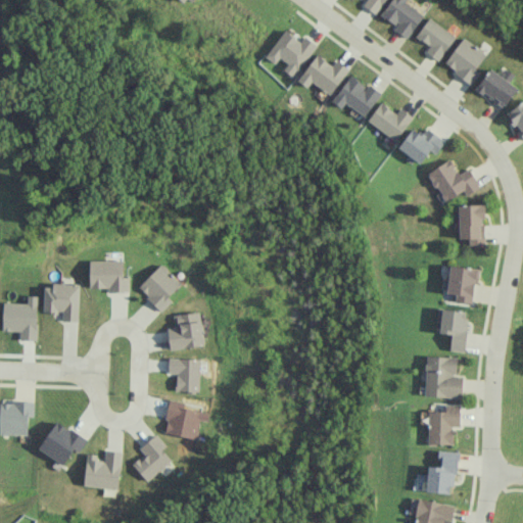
[(365,0),(363,4),(375,13),(384,0),(365,0)]
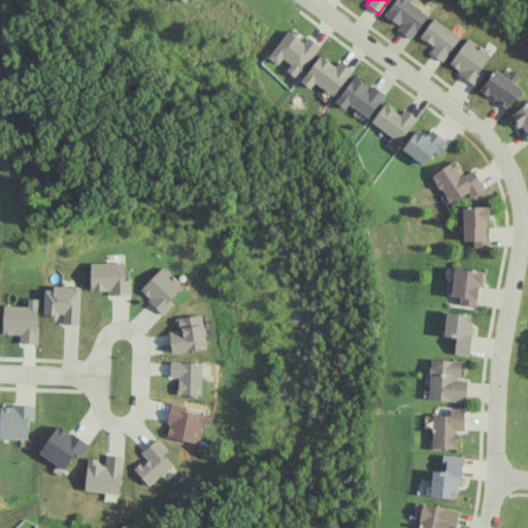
[(408,2),(409,0),(394,0),(385,15),(400,26),(397,30),(410,38),(427,13),(408,2)]
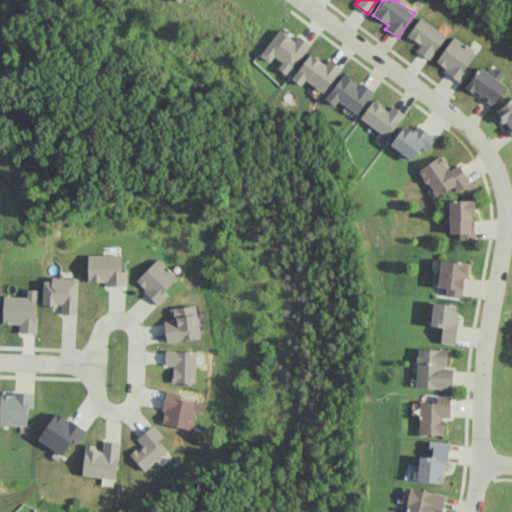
[(416,51),(431,59),(445,32),(418,18),(407,37),(420,44),(416,51)]
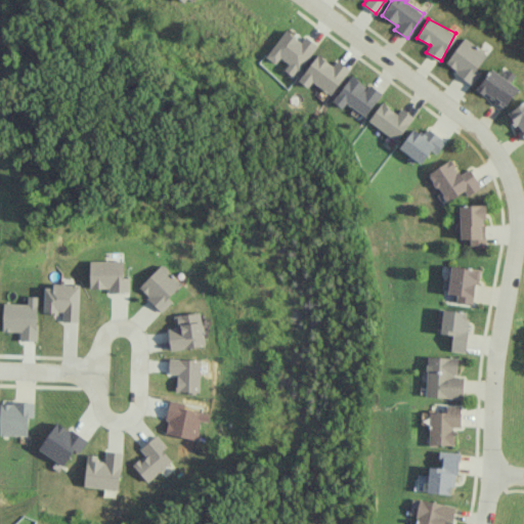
[(267,57),(276,63),(279,57),(289,62),(284,70),(296,77),(316,43),(304,36),(302,40),(285,30),(267,57)]
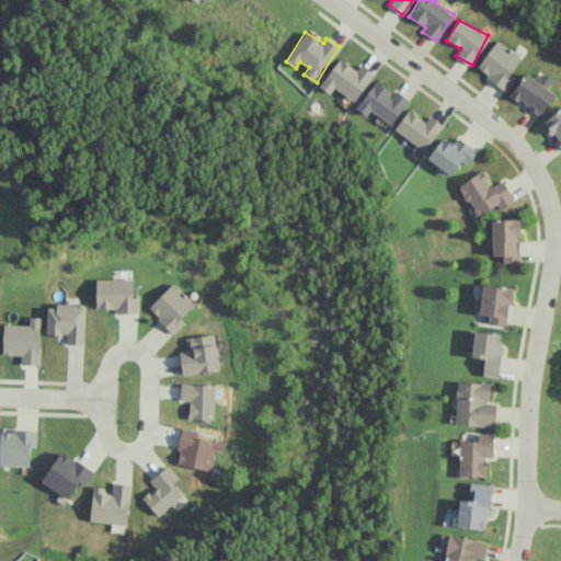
[(476,68),(504,90),(514,78),(508,75),(522,58),(497,39),(476,68)]
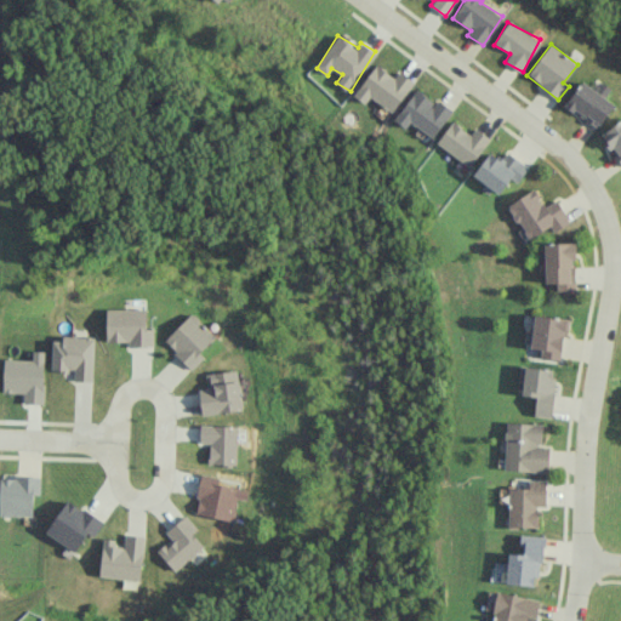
[(394,113),(414,80),(399,70),(396,77),(374,63),(354,97),(365,103),(369,98),(394,113)]
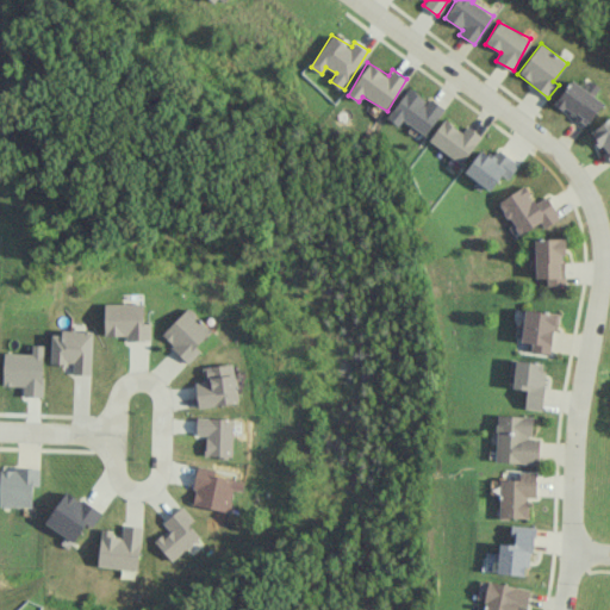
[(603,103),(571,79),(554,103),(586,126),(603,103)]
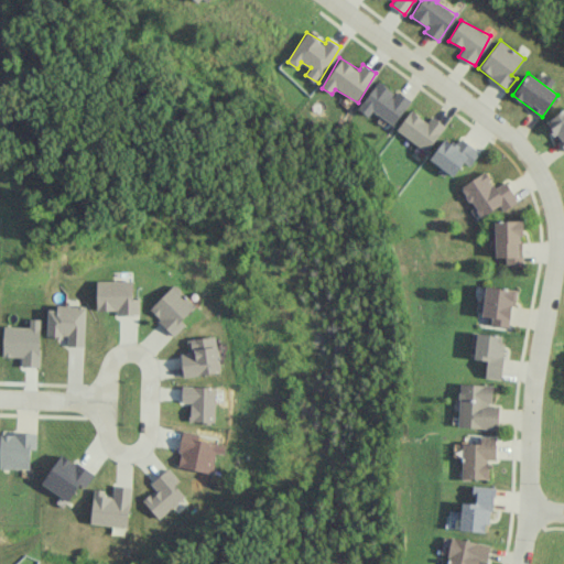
[(358,108),(368,116),(373,110),(392,125),(411,100),(398,90),(396,94),(379,80),(358,108)]
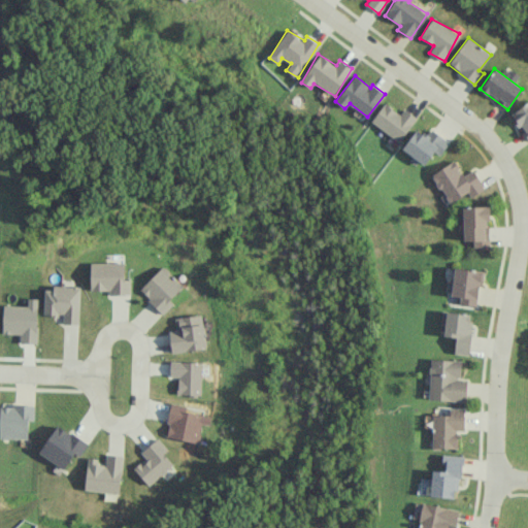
[(527,101),(510,113),(527,138),(527,101)]
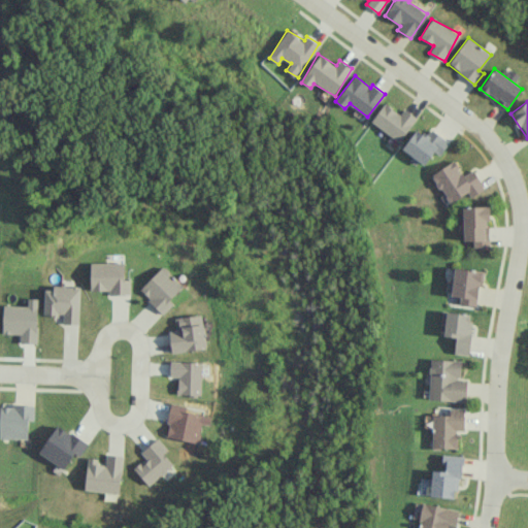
[(371,122),(400,141),(417,118),(403,108),(400,113),(385,102),(371,122)]
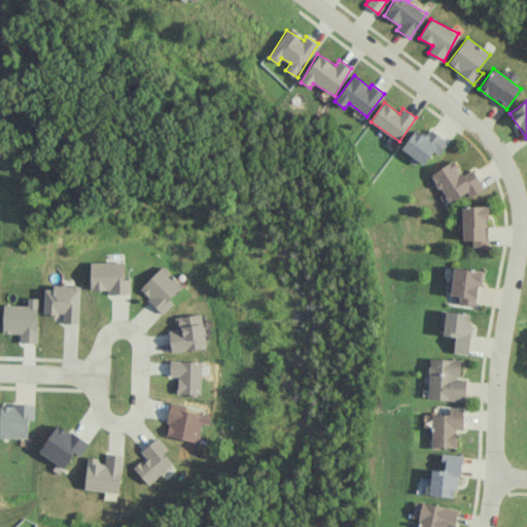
[(432,150),(440,154),(449,140),(429,129),(426,135),(415,128),(401,149),(425,164),(432,150)]
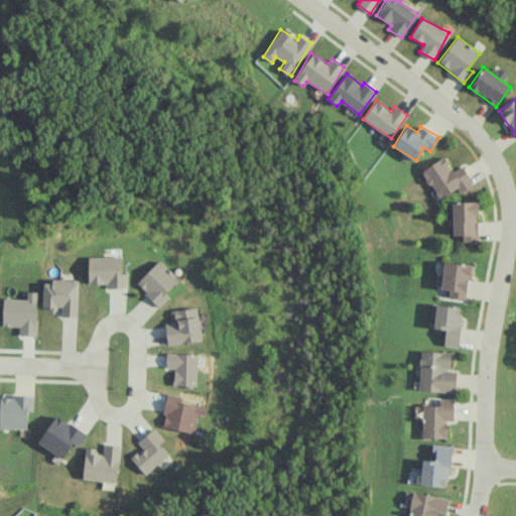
[(463,164),(452,170),(444,157),(422,169),(437,199),(458,188),(459,191),(474,184),(463,164)]
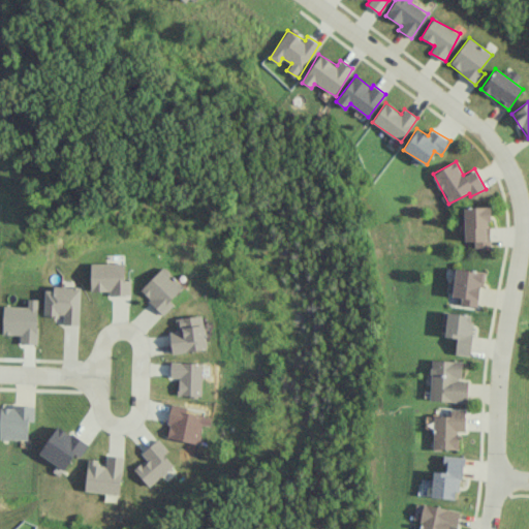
[(490,247),(490,232),(489,232),(489,206),(464,207),(465,241),(474,241),(474,247),(490,247)]
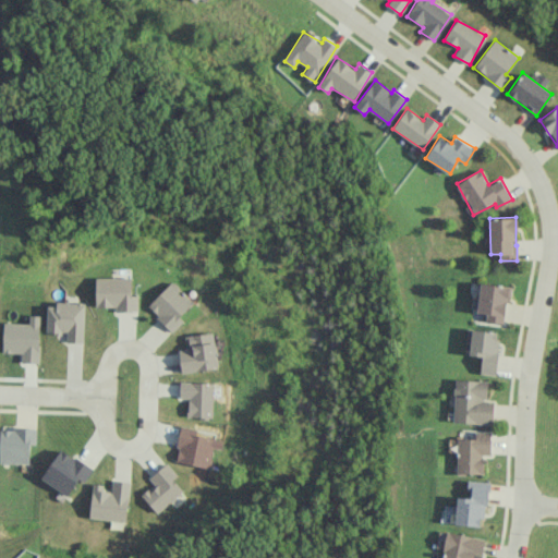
[(138,311),(137,294),(132,295),(131,277),(95,278),(96,306),(116,306),(116,312),(138,311)]
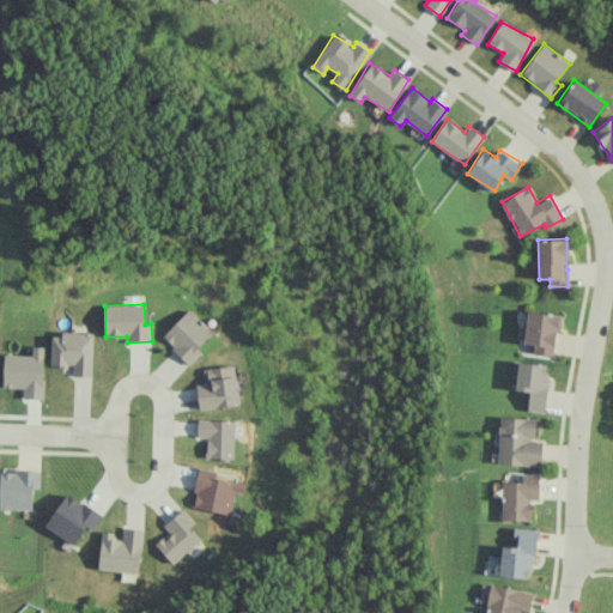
[(162,337),(189,364),(201,352),(198,347),(213,332),(189,308),(162,337)]
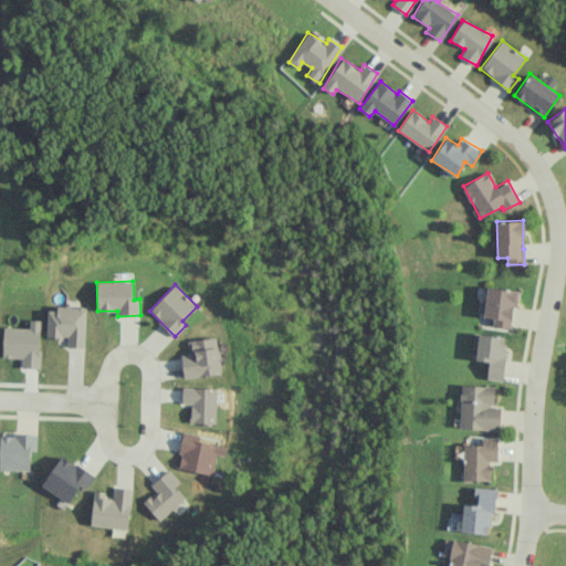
[(512,328),(515,290),(488,287),(484,317),(493,318),(493,326),(512,328)]
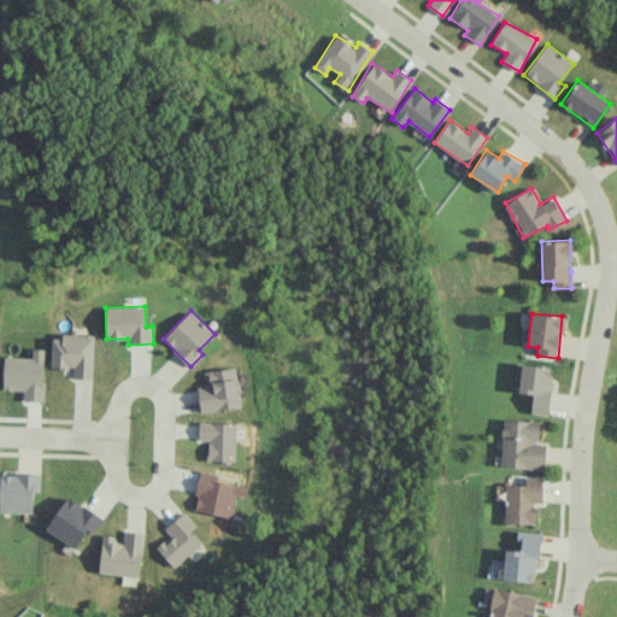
[(94,335),(52,335),(51,368),(74,368),(74,378),(93,378),(94,335)]
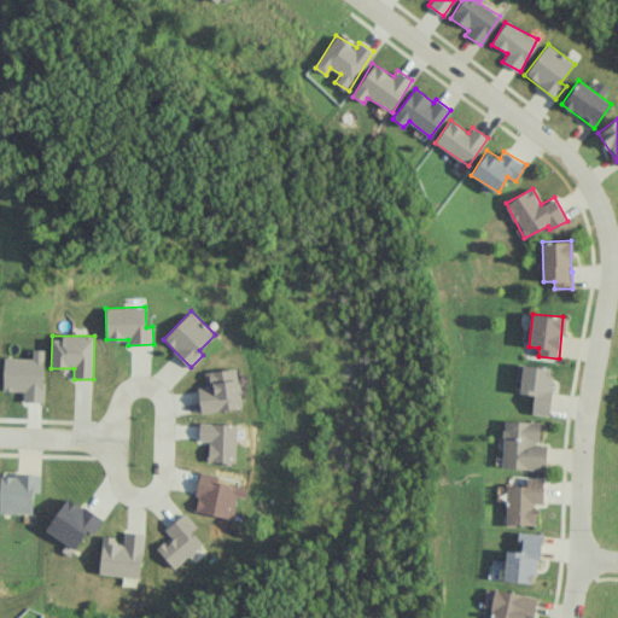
[(44,349),(31,349),(31,357),(4,357),(4,390),(24,390),(24,401),(44,402),(44,349)]
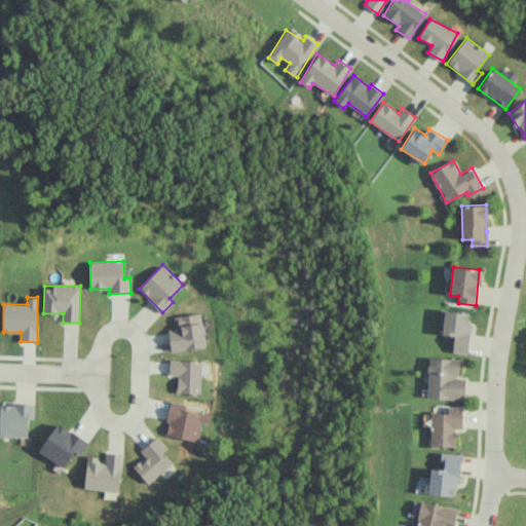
[(453,351),(467,353),(471,312),(441,310),(439,334),(454,336),(453,351)]
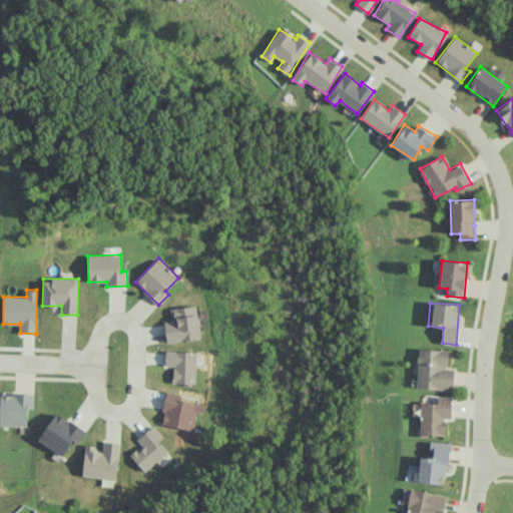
[(164,322),(166,342),(200,339),(196,306),(170,309),(171,321),(164,322)]
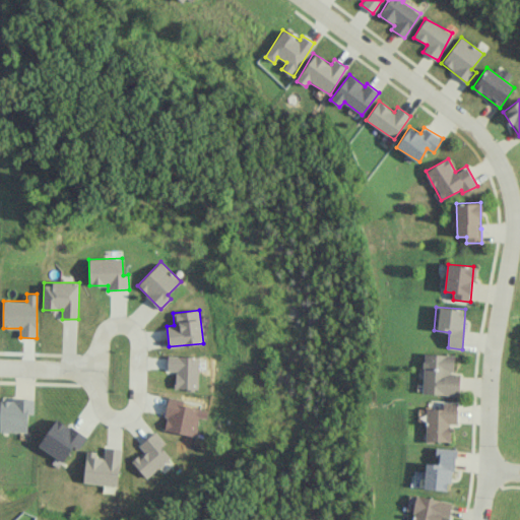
[(423,394),(459,395),(460,374),(454,373),(455,354),(425,353),(423,394)]
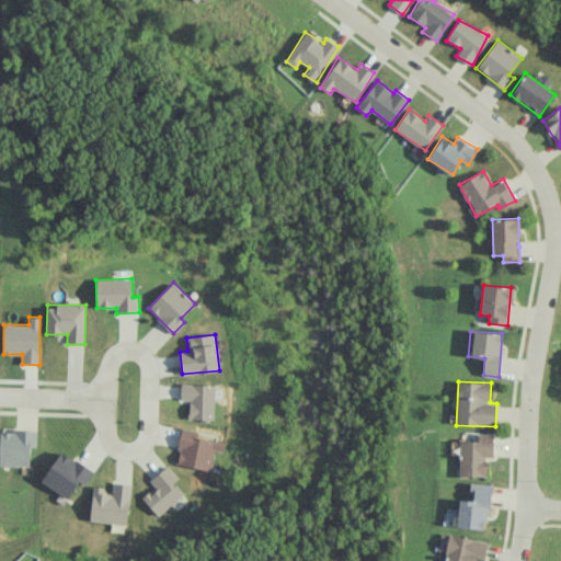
[(213,420),(215,385),(182,384),(181,400),(190,400),(189,420),(213,420)]
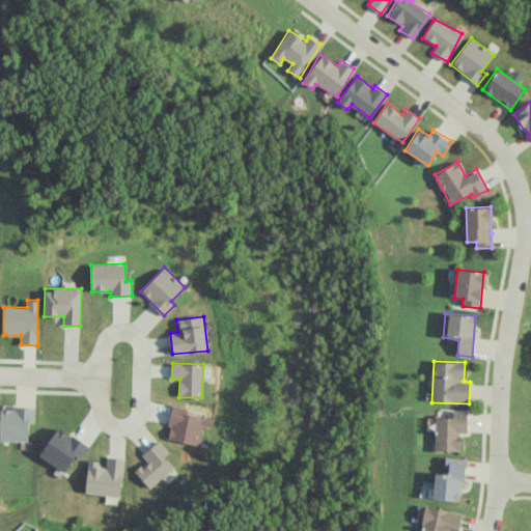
[(0,426),(0,441),(28,442),(29,422),(35,422),(35,408),(1,407),(0,426)]
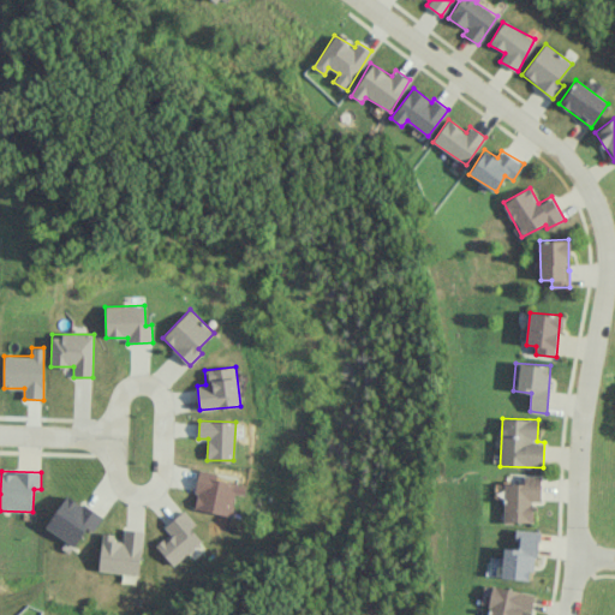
[(234,494),(244,495),(246,481),(198,472),(192,509),(231,515),(234,494)]
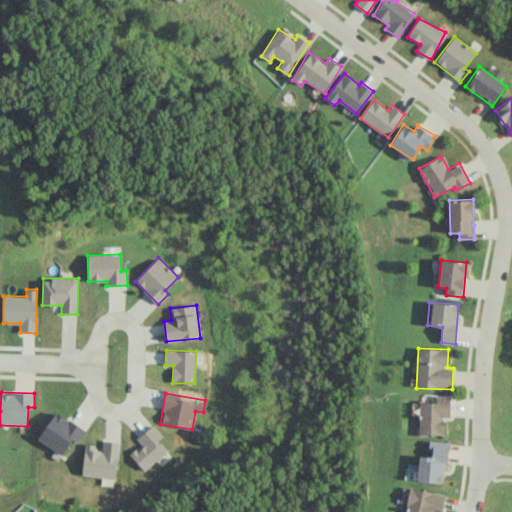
[(450,417),(451,395),(436,395),(435,402),(420,402),(420,434),(443,435),(444,417),(450,417)]
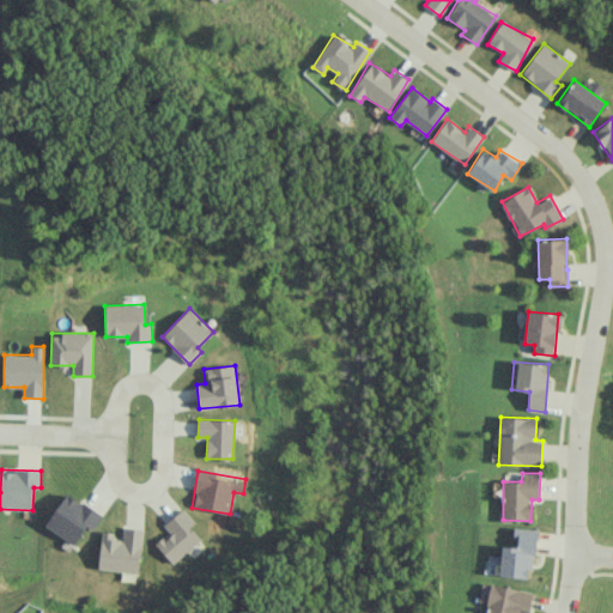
[(87,526),(92,528),(102,516),(70,492),(46,525),(73,545),(87,526)]
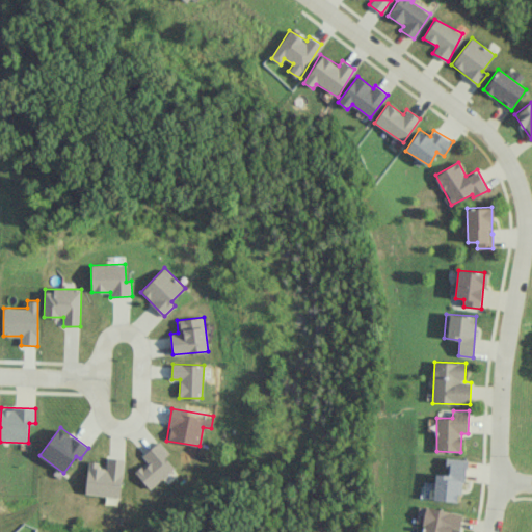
[(169,453),(159,441),(142,455),(148,461),(135,472),(151,488),(175,467),(165,457),(169,453)]
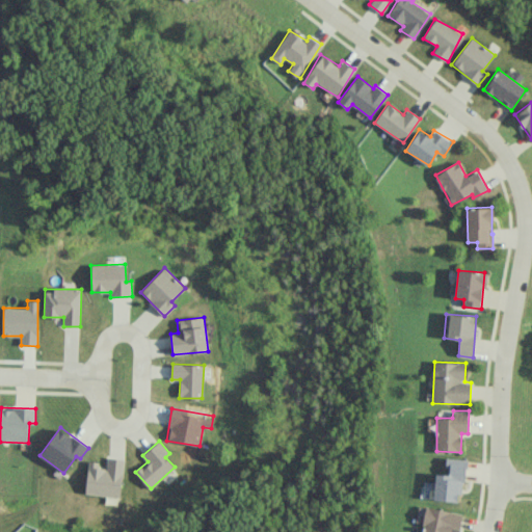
[(120,497),(125,459),(108,457),(107,463),(89,461),(85,493),(120,497)]
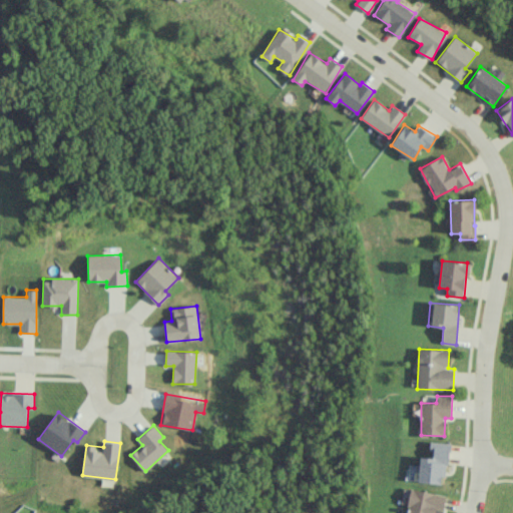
[(449,443),(431,442),(429,457),(421,456),(419,482),(445,484),(449,443)]
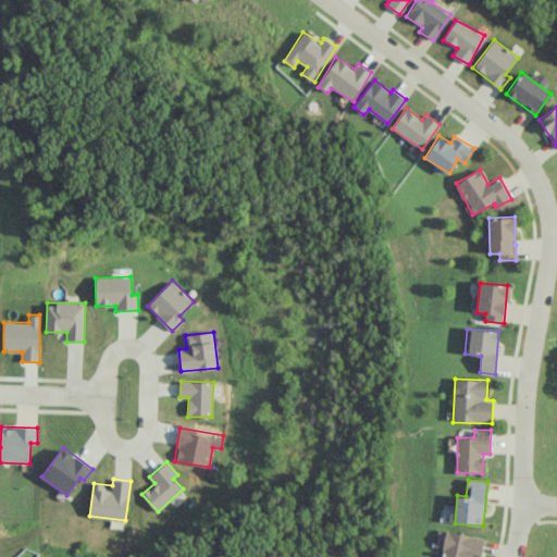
[(484,537),(438,529),(436,546),(444,547),(442,556),(469,556),(470,552),(481,554),(484,537)]
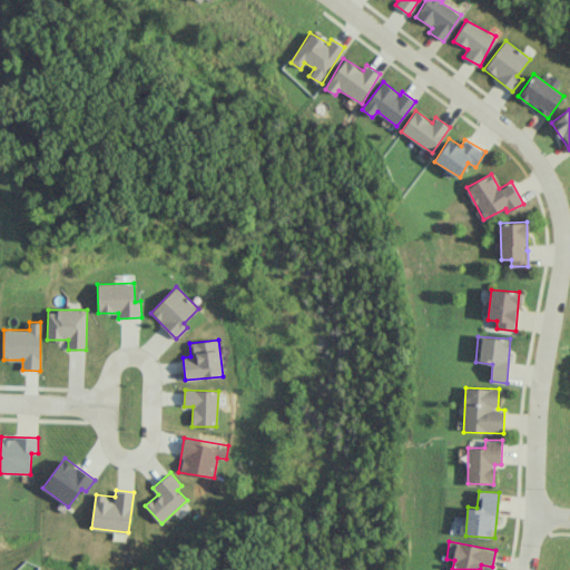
All buildings are outlined.
